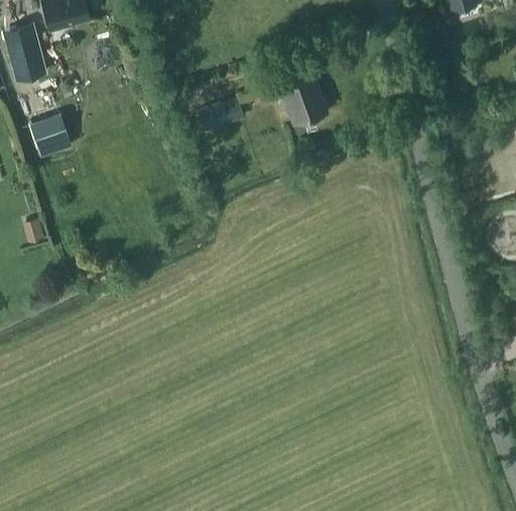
[(44,0),(41,1),(49,32),(75,25),(75,24),(90,19),(85,0),(44,0)]
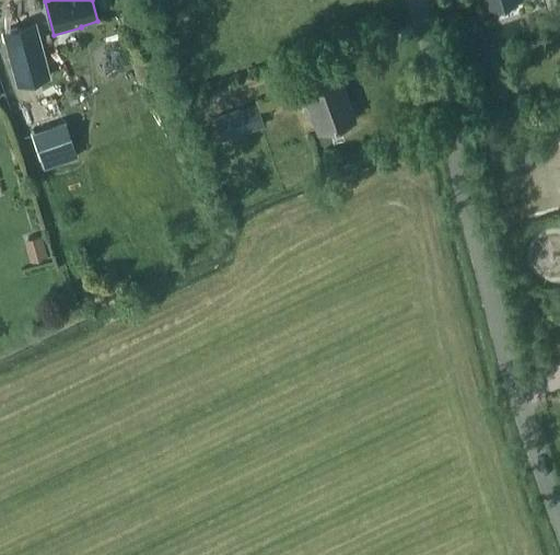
[(487,0),(491,12),(523,2),(522,0),(487,0)]
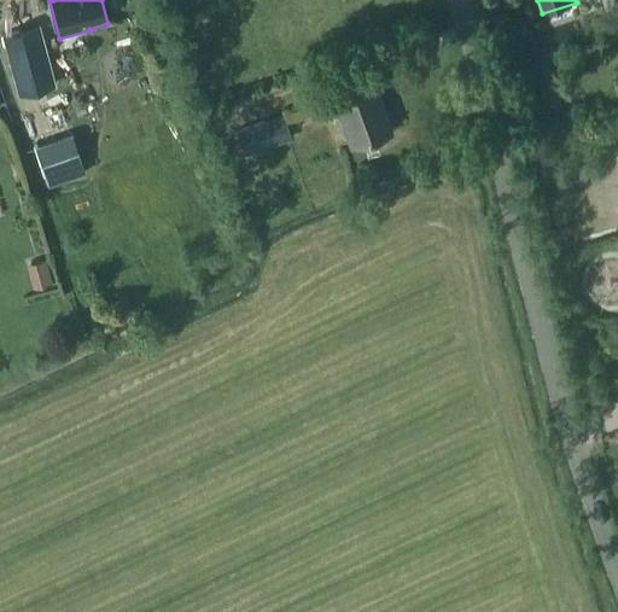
[(4,39),(19,98),(56,88),(39,29),(4,39)]
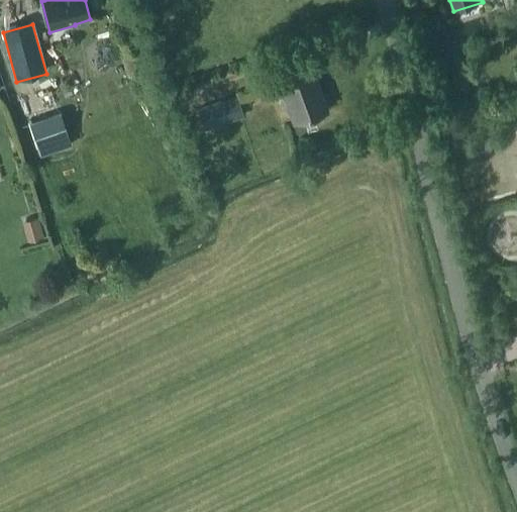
[(324,113),(312,78),(293,85),(288,70),(259,81),(265,98),(282,92),(293,124),(324,113)]
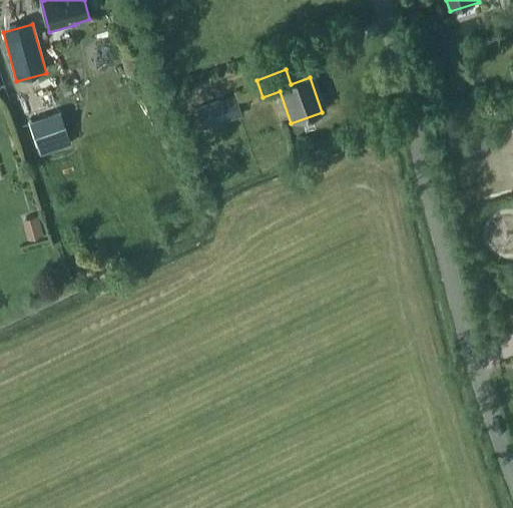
[(230,101),(195,112),(201,131),(236,119),(230,101)]
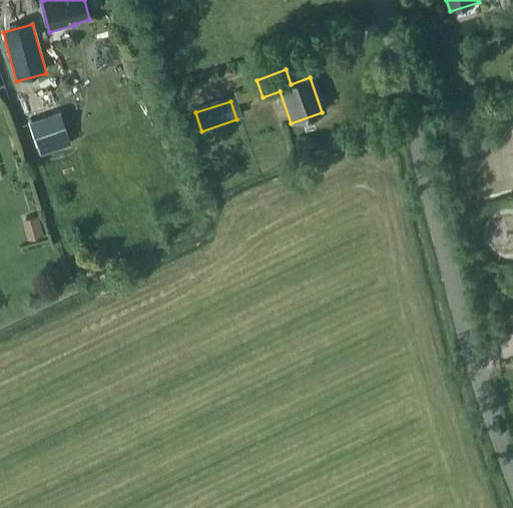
[(40,218),(25,219),(27,241),(43,239),(40,218)]
